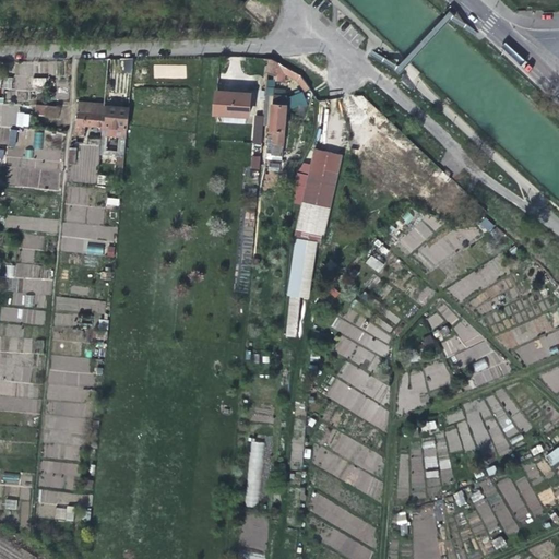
[(123,73),(134,70),(131,58),(121,60),(123,73)]
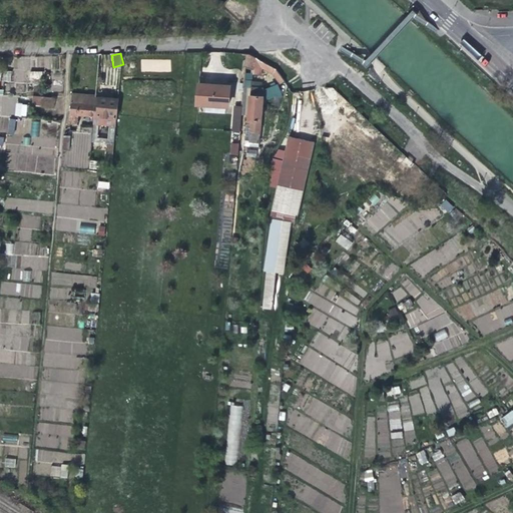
[(280,85),(284,81),(276,70),(248,55),(246,55),(245,67),(253,68),(253,74),(262,75),(262,70),(271,74),(280,85)]
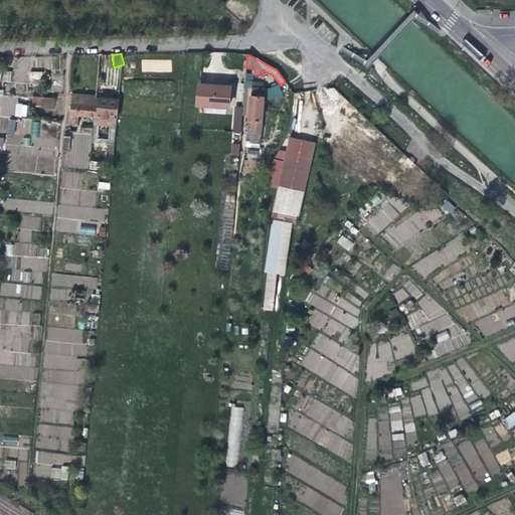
[(206,70),(201,69),(199,93),(198,104),(227,107),(229,88),(216,86),(210,86),(211,75),(205,74),(206,70)]
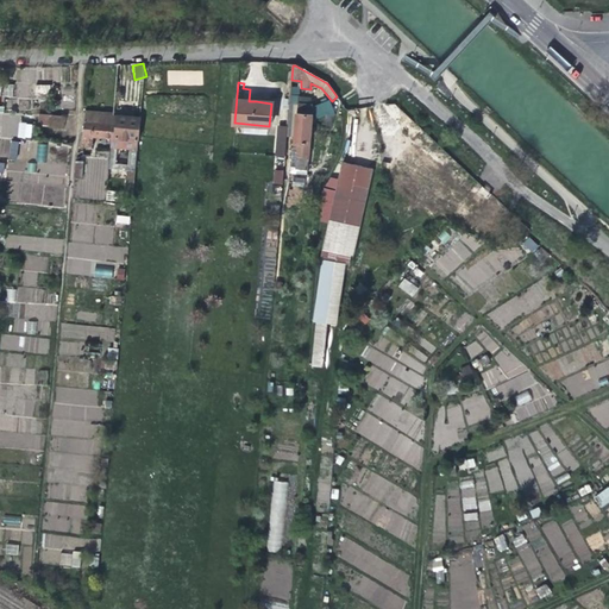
[(4,85),(2,96),(12,98),(13,86),(4,85)]
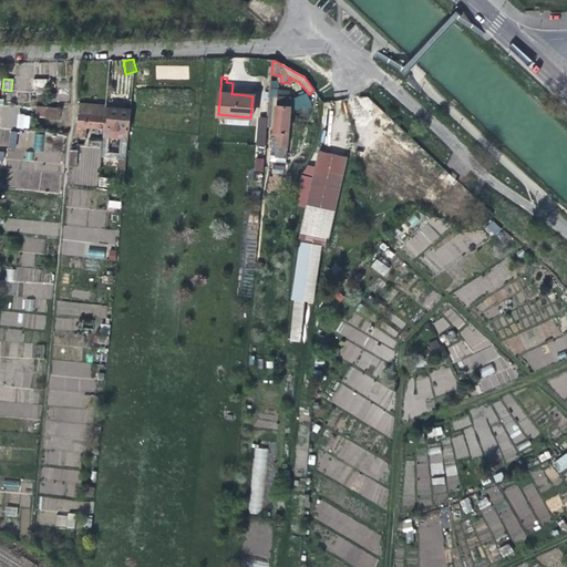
[(45,89),(47,80),(33,79),(32,88),(45,89)]
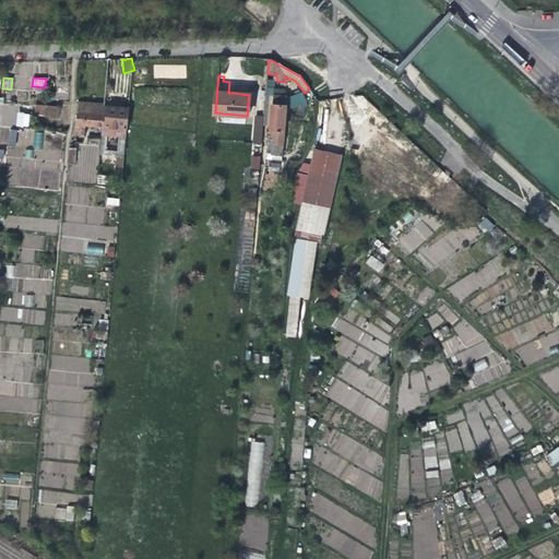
[(290,107),(306,106),(305,93),(289,94),(290,107)]
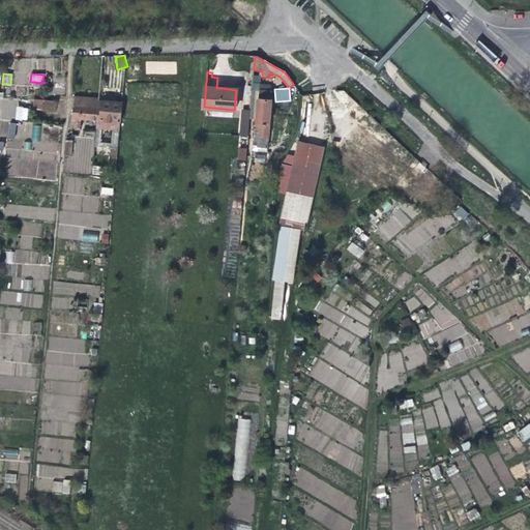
[(333,92),(362,119),(404,157),(416,169),(421,163),(343,91),(333,92)]
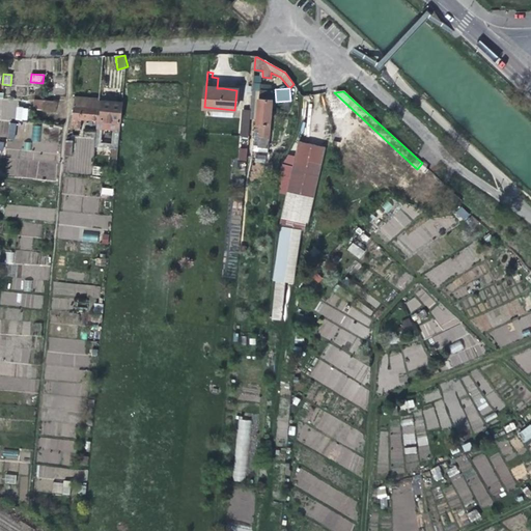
[(271,100),(271,93),(259,92),(257,126),(259,126),(257,146),(268,147),(271,100)]
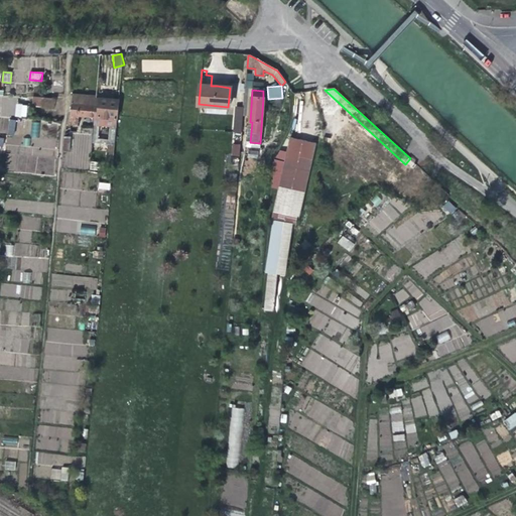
[(94,117),(96,98),(96,97),(72,94),(71,105),(70,115),(94,117)]
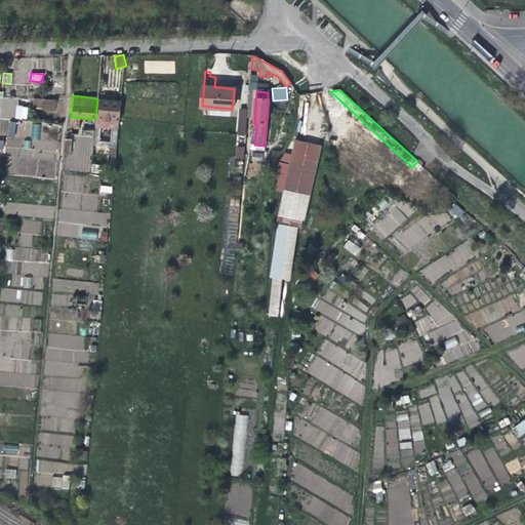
[(0,117),(15,118),(15,98),(0,97),(0,117)]
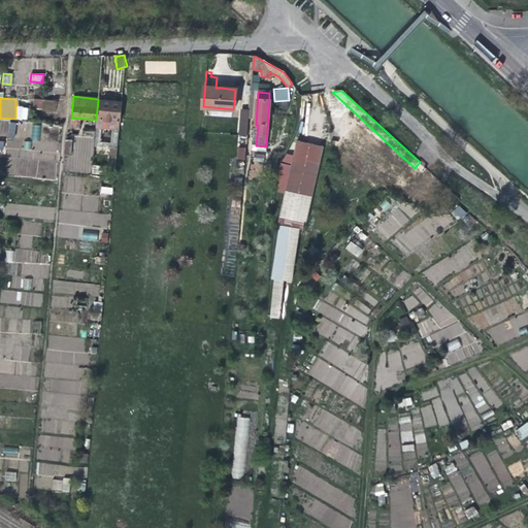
[(32,109),(56,111),(57,101),(33,98),(32,109)]
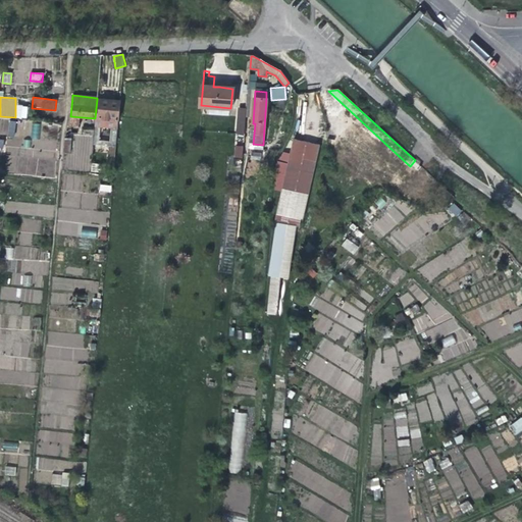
[(118,120),(120,101),(106,100),(97,99),(95,118),(94,125),(104,126),(105,119),(118,120)]
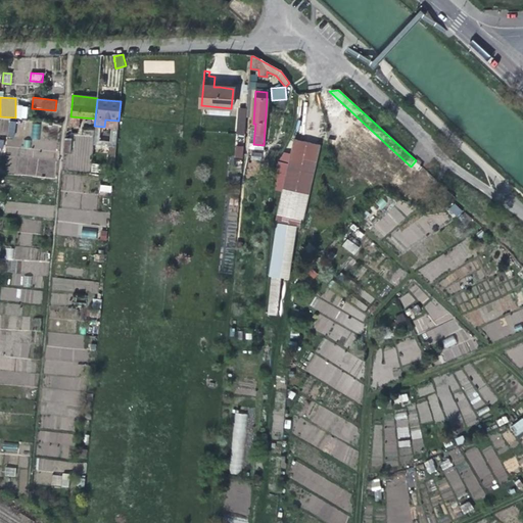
[(27,119),(28,106),(16,104),(15,117),(27,119)]
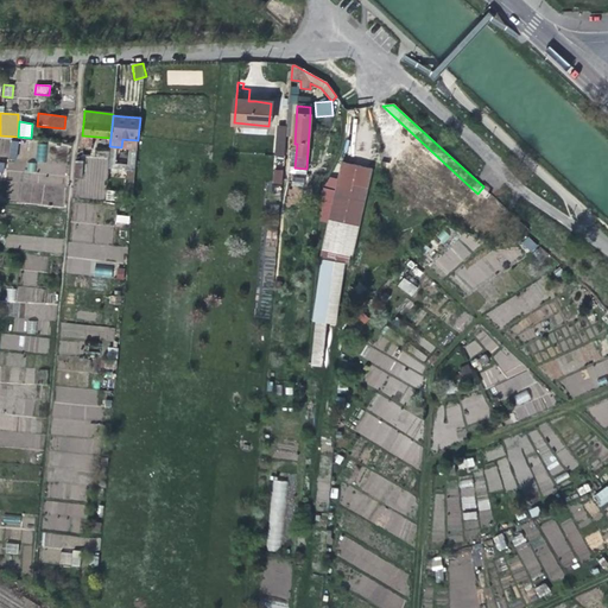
[(285,157),(285,126),(274,126),(274,157),(285,157)]
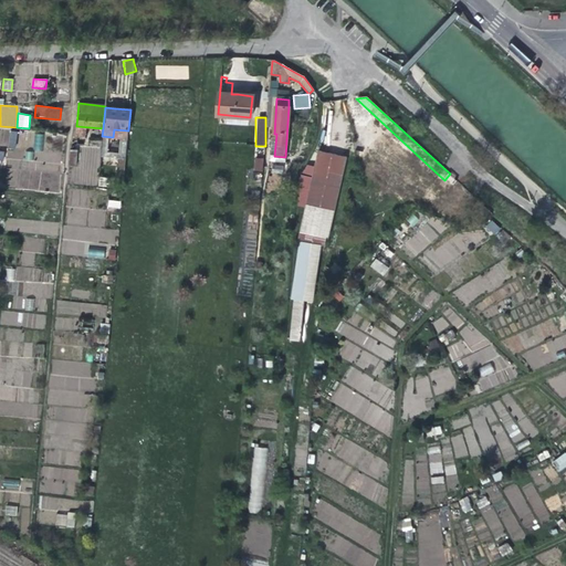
[(387,127),(380,134),(426,174),(431,168),(387,127)]
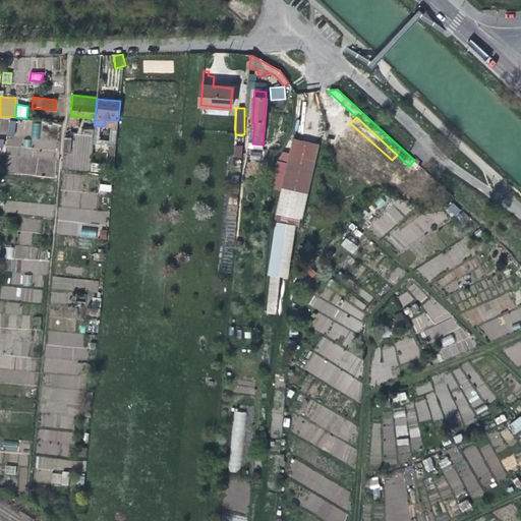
[(1,118),(0,122),(0,132),(13,136),(16,122),(1,118)]
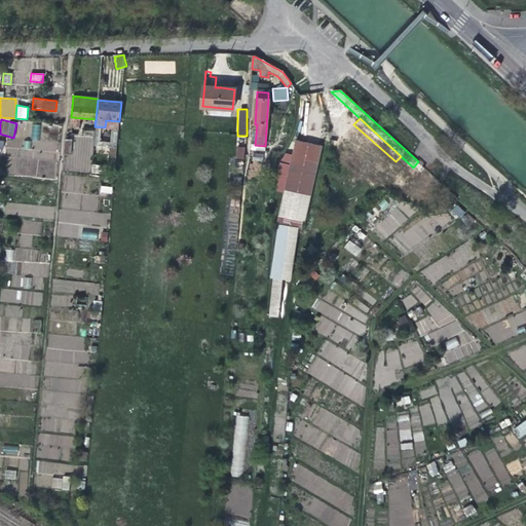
[(347,132),(340,141),(358,156),(389,185),(404,168),(396,161),(353,124),(347,132)]
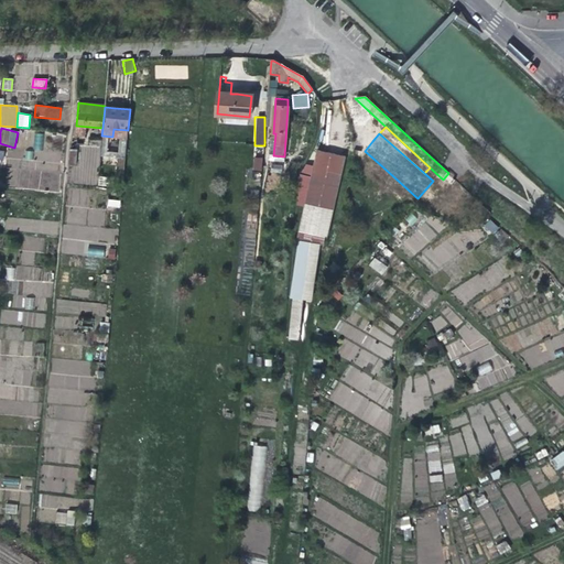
[(291,295),(293,295),(304,297),(311,299),(320,242),(322,242),(324,234),(327,235),(345,153),(334,150),(317,147),(296,238),(300,238),(291,295)]
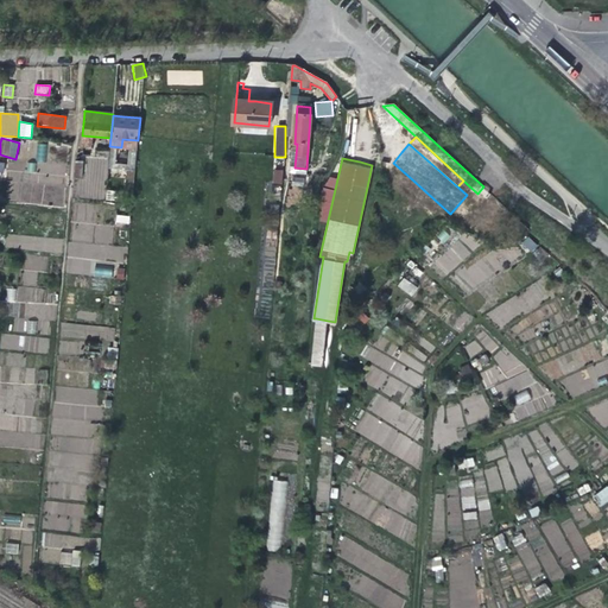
[(282,184),(284,170),(273,169),(272,183),(282,184)]
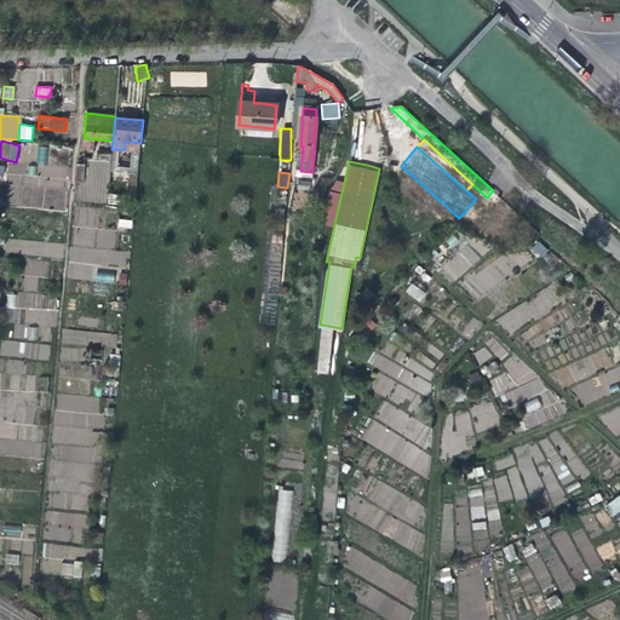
[(297,189),(309,190),(310,182),(298,181),(297,189)]
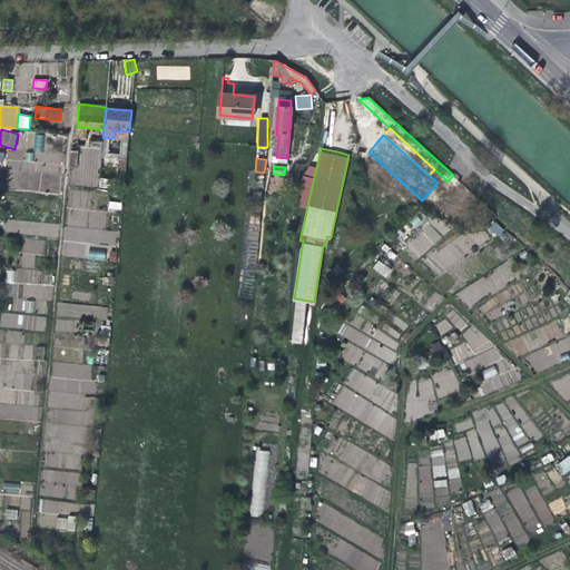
[(457,184),(459,182),(453,175),(448,182),(438,193),(442,198),(439,203),(454,217),(462,208),(471,198),(457,184)]
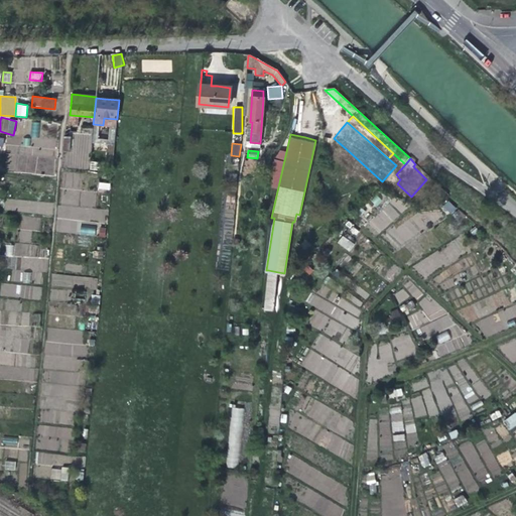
[(98,189),(110,190),(110,182),(98,181),(98,189)]
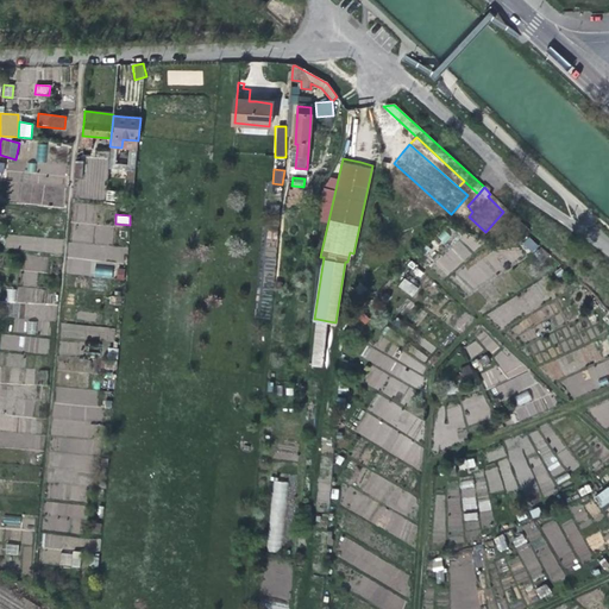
[(443,243),(451,237),(445,230),(437,236),(443,243)]
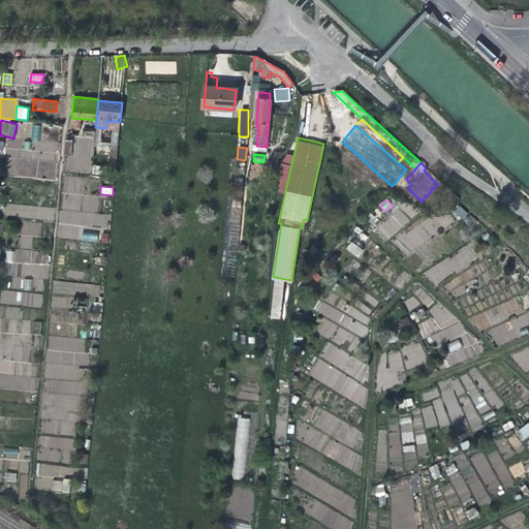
[(462,220),(468,213),(458,206),(453,212),(462,220)]
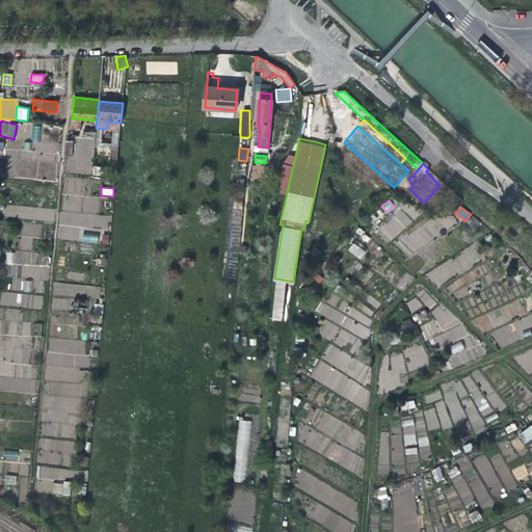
[(378,230),(390,242),(413,221),(401,209),(378,230)]
